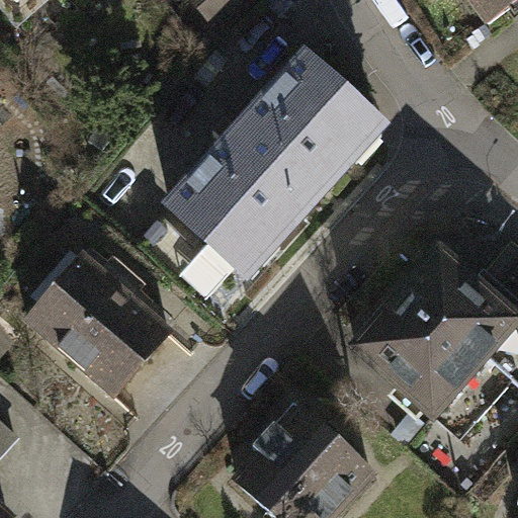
[(0,0),(0,8),(16,27),(47,0),(0,0)]
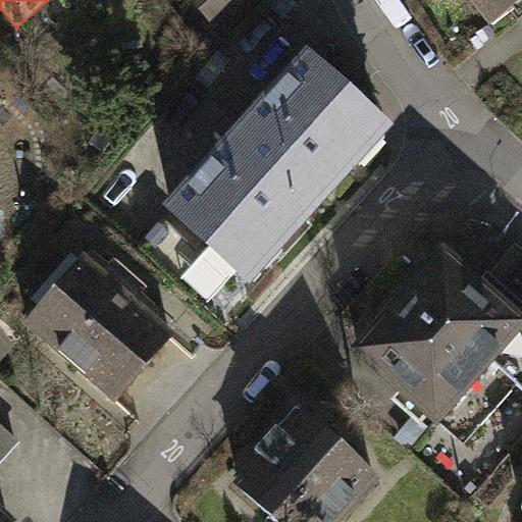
[(196,0),(210,15),(227,0),(196,0)]
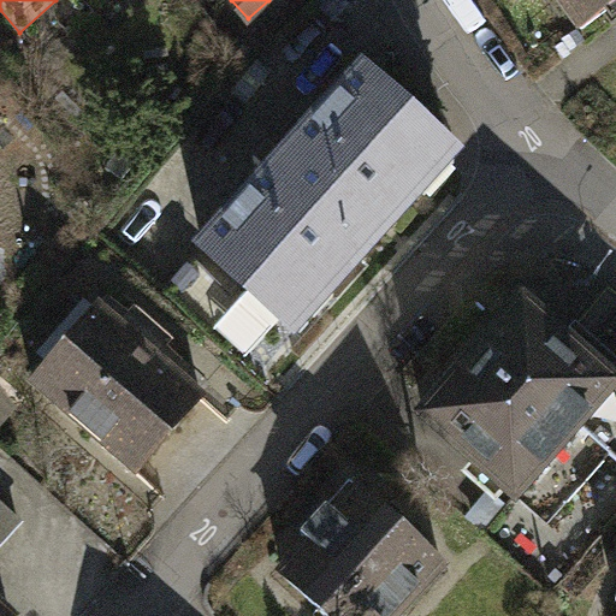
[(615,0),(557,0),(582,31),(615,5),(615,0)]
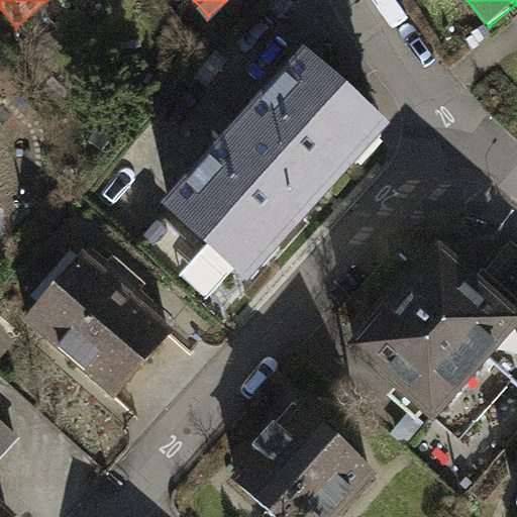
[(225,151),(174,205),(193,225),(223,251),(237,267),(266,237),(275,245),(353,164),(343,153),(371,124),(305,62),(238,131),(224,118),(208,135),(225,151)]
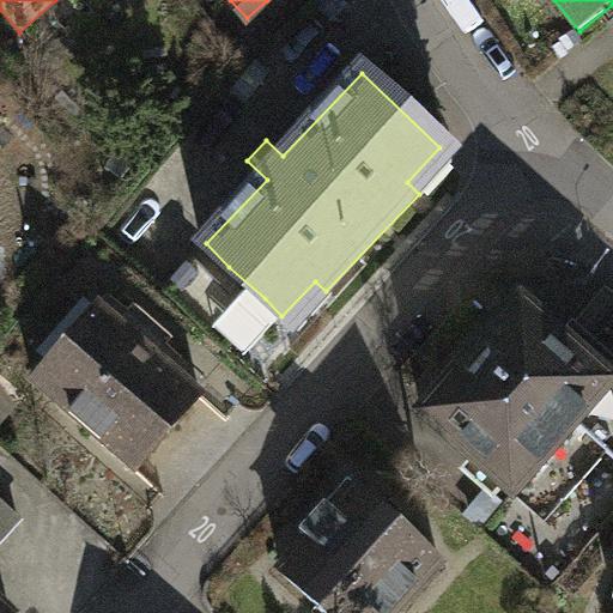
[(226,341),(265,298),(229,267),(217,280),(196,262),(170,292),(226,341)]
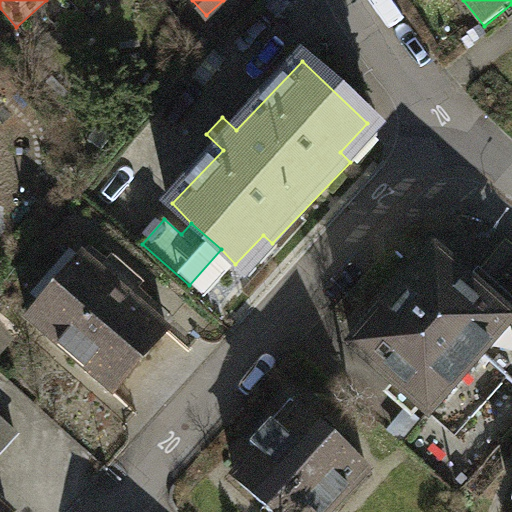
[(511,314),(507,320),(434,254),(350,346),(425,413),(434,403),(461,428),(507,377),(511,381),(511,314)]
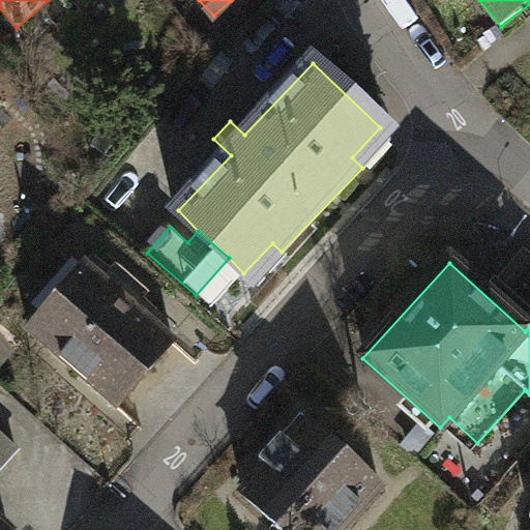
[(27,332),(116,406),(173,337),(85,264),(27,332)]
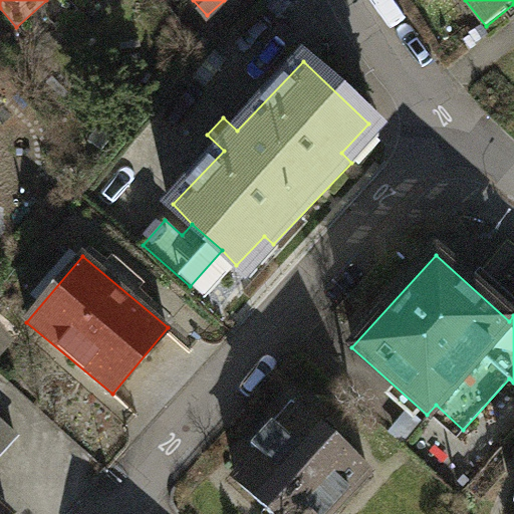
[(0,311),(0,355),(21,338),(0,311)]
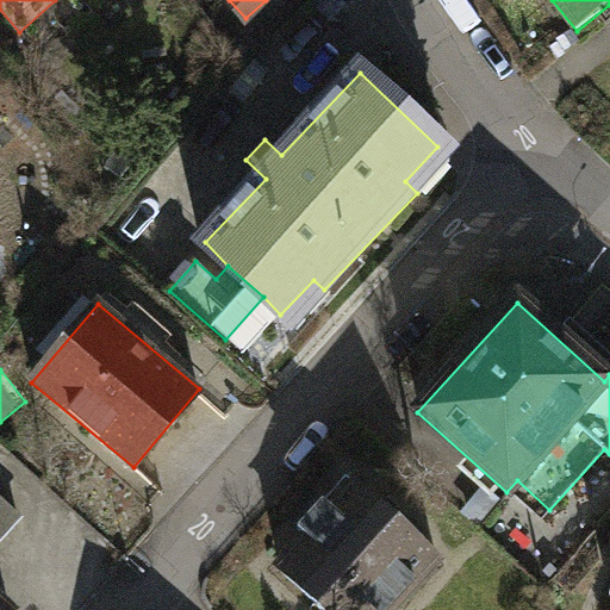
[(436,560),(359,485),(334,510),(322,498),(294,526),(306,537),(280,565),(325,609),(393,609),(390,607),(436,560)]
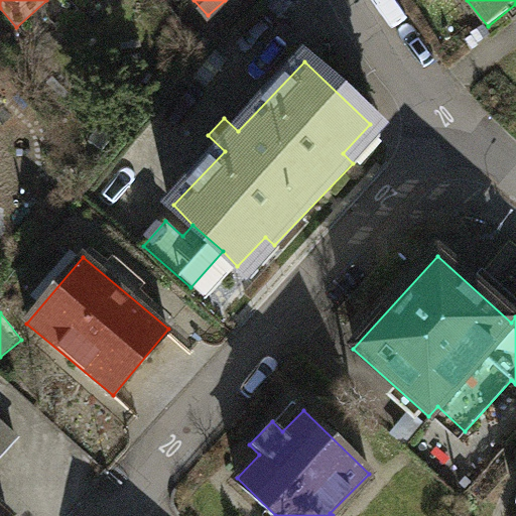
[(0,423),(0,448),(12,435),(0,423)]
